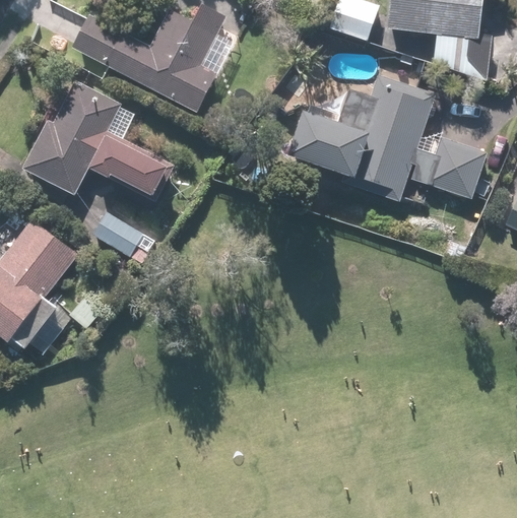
[(149,44),(92,14),(75,47),(197,112),(235,40),(218,31),(227,15),(198,0),(189,17),(169,6),(149,44)]
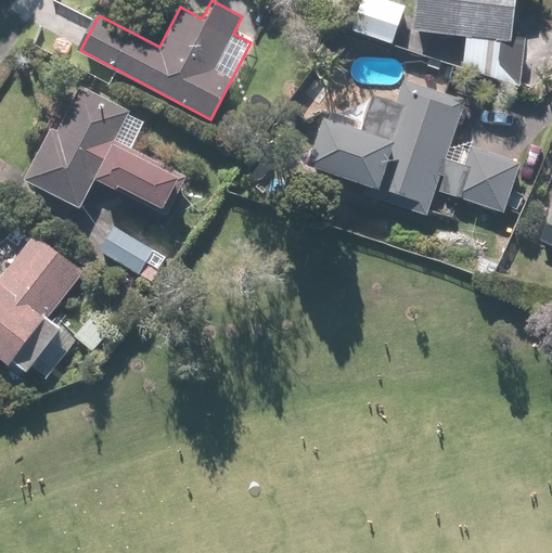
[(406,3),(394,0),(360,0),(350,34),(392,47),(406,3)]
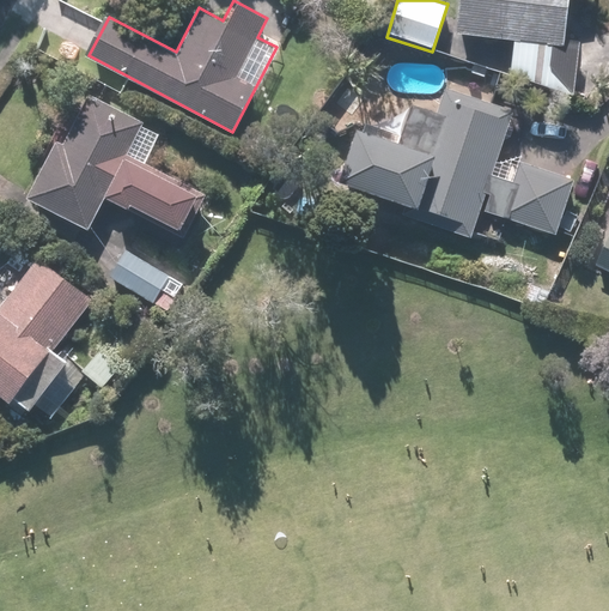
[(452,0),(451,35),(512,38),(510,90),(574,94),(578,36),(566,35),(567,0),(452,0)]
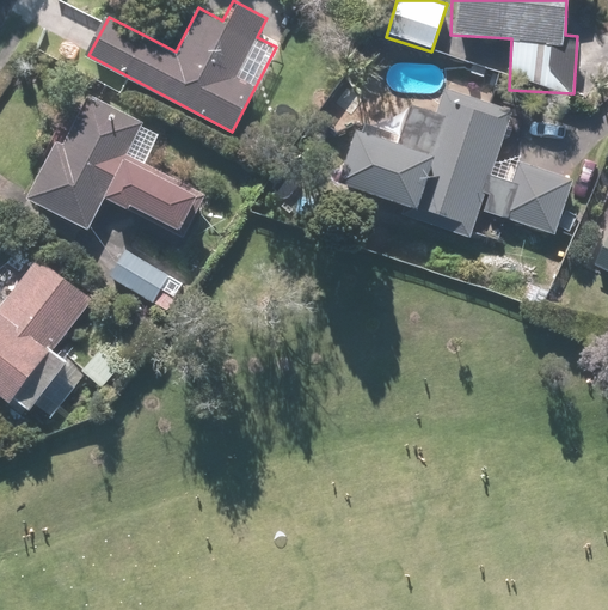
[(497,151),(510,111),(440,87),(433,109),(373,90),(342,182),(403,202),(399,213),(468,236),(478,209),(497,151)]
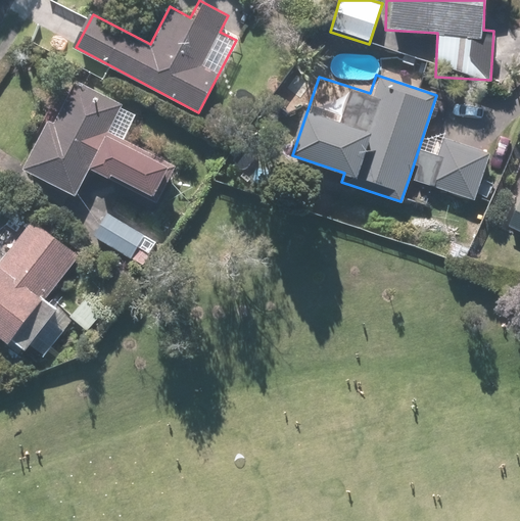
[(123,101),(71,76),(24,170),(77,195),(89,170),(154,201),(173,163),(108,131),(123,101)]
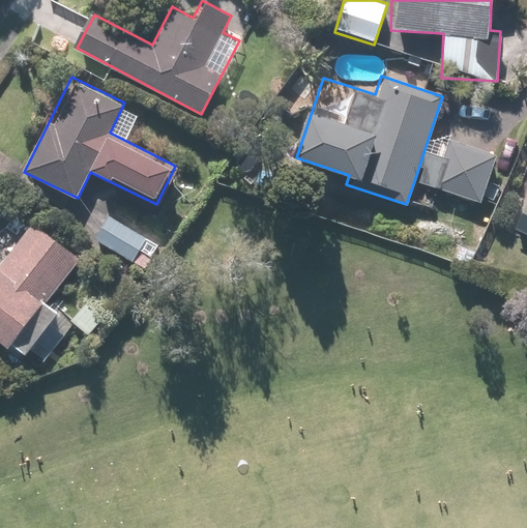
[(431,130),(414,181),(479,203),(496,152),(431,130)]
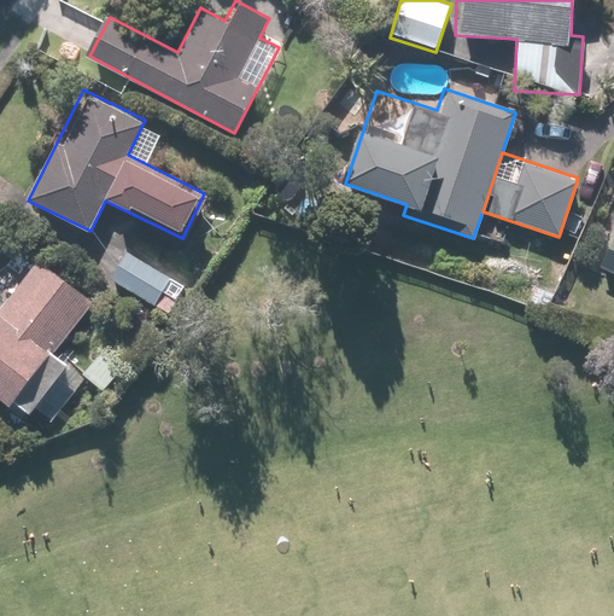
[(613,233),(598,268),(613,274),(613,233)]
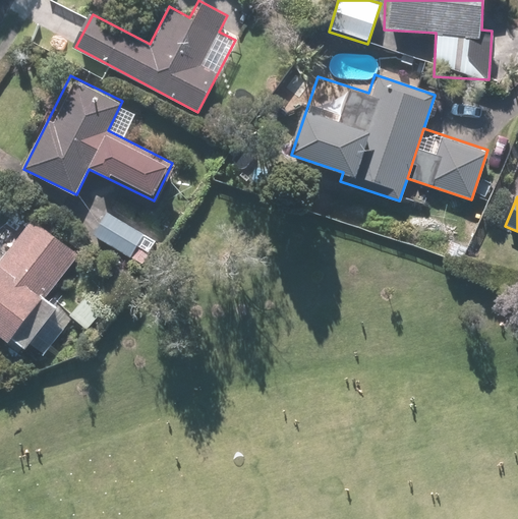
[(107,212),(93,235),(142,264),(156,240),(107,212)]
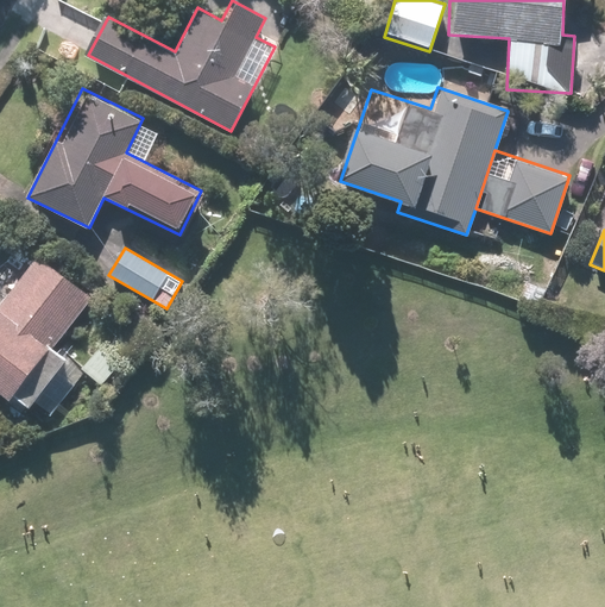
[(0,390),(8,398),(0,407),(0,414),(23,432),(38,411),(49,419),(84,373),(79,369),(52,348),(92,299),(36,256),(0,302),(0,390)]
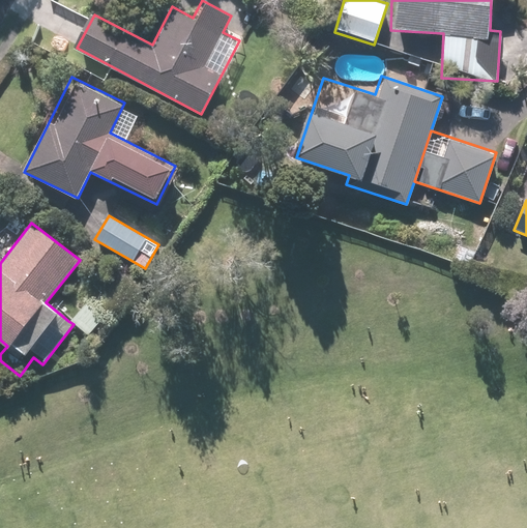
[(85,300),(68,321),(74,324),(91,339),(108,318),(85,300)]
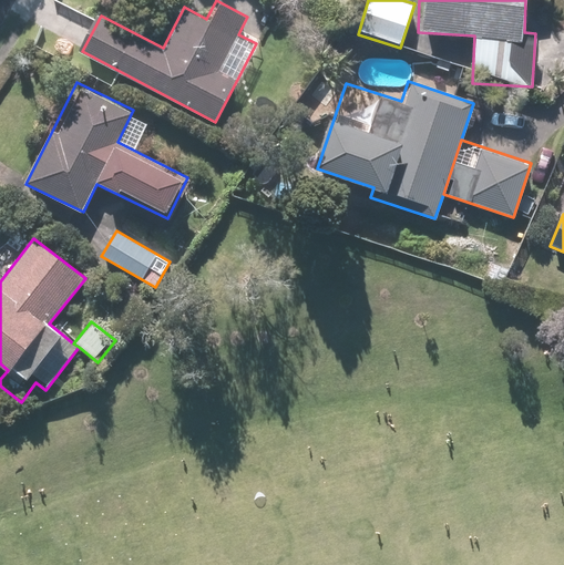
All buildings are outlined.
